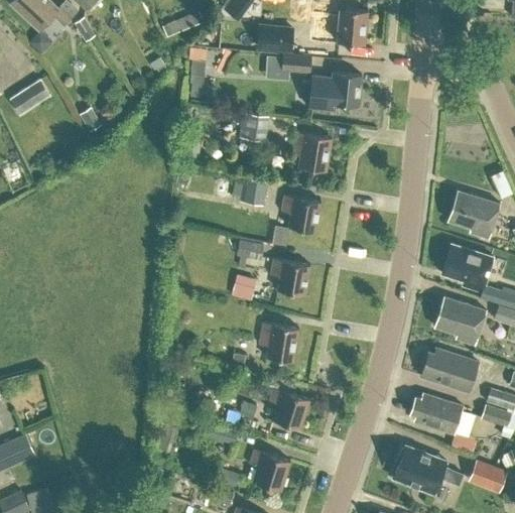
[(38,30),(52,15),(62,25),(77,11),(66,1),(57,9),(48,0),(12,0),(9,3),(38,30)]
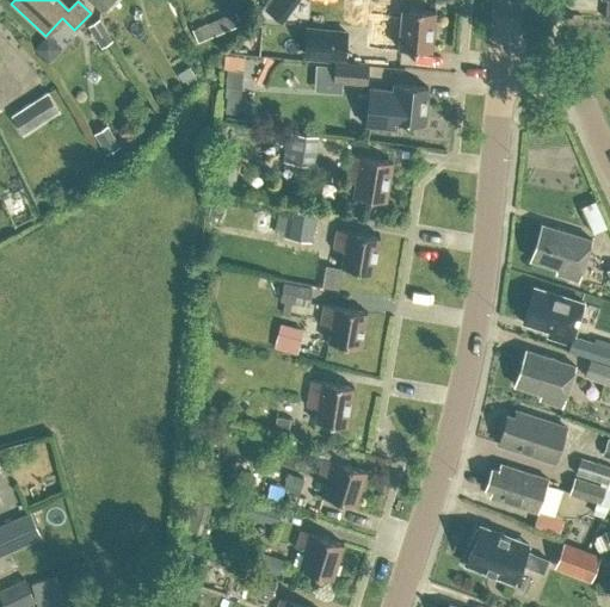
[(87,0),(102,13),(114,0),(87,0)]
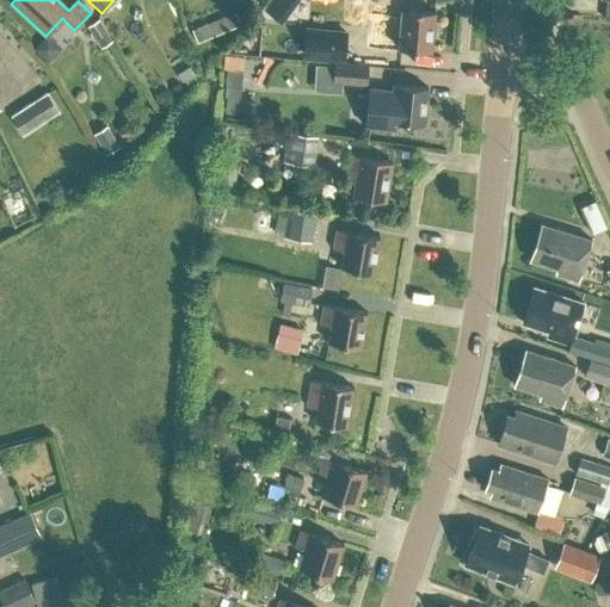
[(299,0),(278,0),(293,10),(300,0),(299,0)]
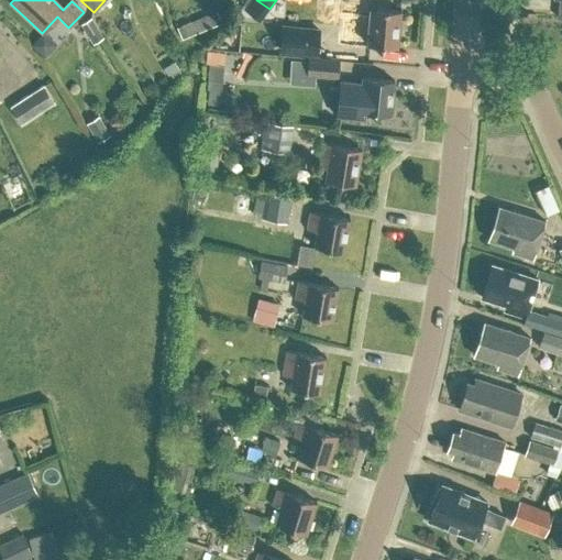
[(356,0),(316,0),(317,13),(357,11),(356,0)]
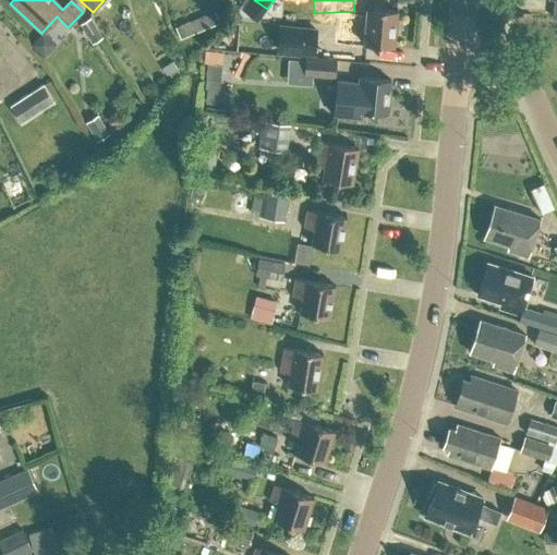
[(367,35),(366,46),(397,48),(400,13),(360,9),(358,33),(367,35)]
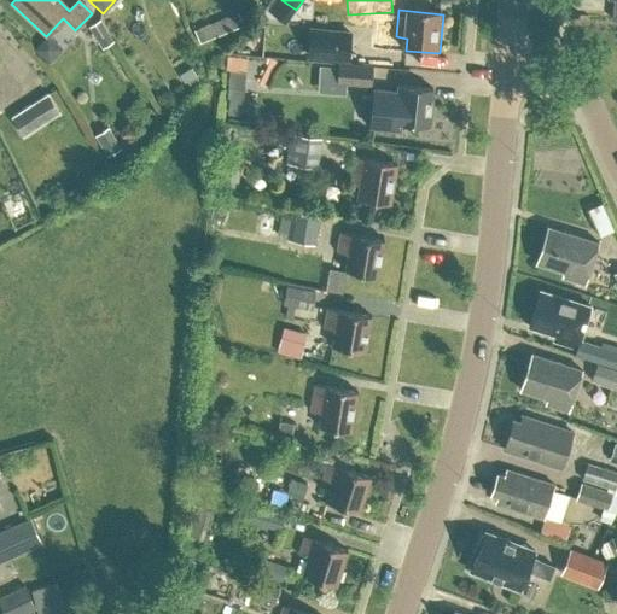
[(195,31),(199,45),(243,27),(238,13),(195,31)]
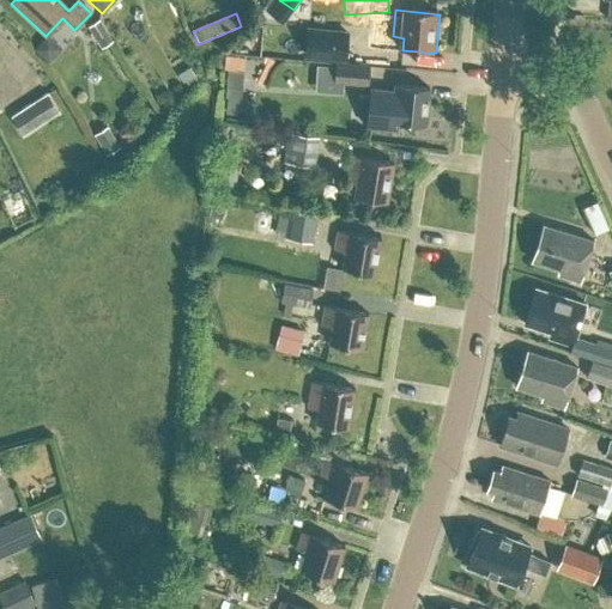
[(113,41),(100,19),(88,26),(101,48),(113,41)]
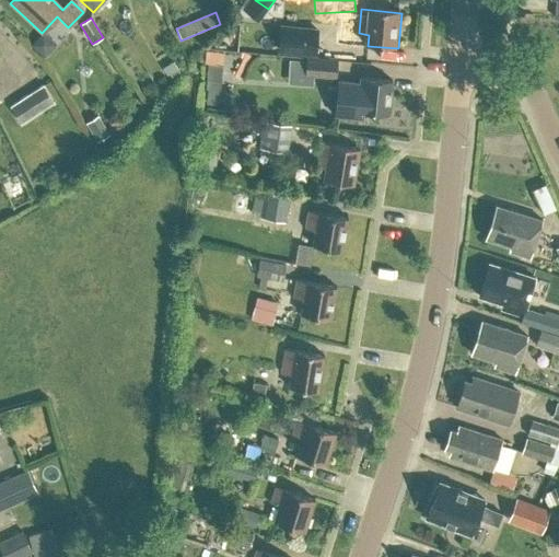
[(329,32),(294,28),(292,53),(327,56),(329,32)]
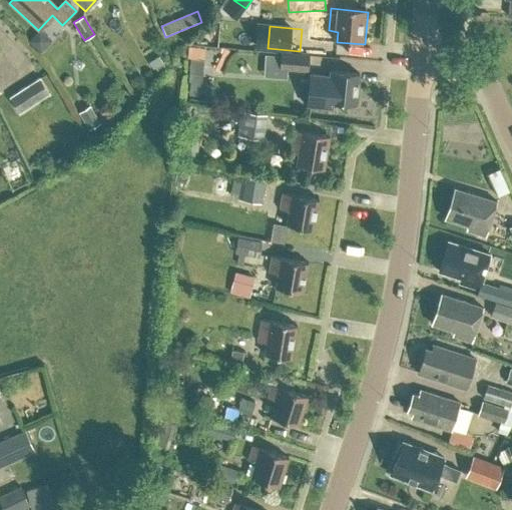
[(281,69),(309,71),(310,55),(282,53),(281,69)]
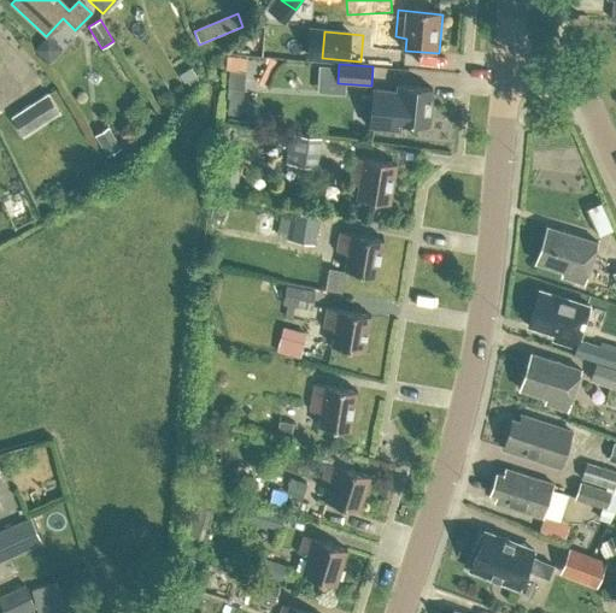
[(432,125),(434,89),(399,86),(398,92),(374,90),(370,128),(398,130),(398,123),(432,125)]
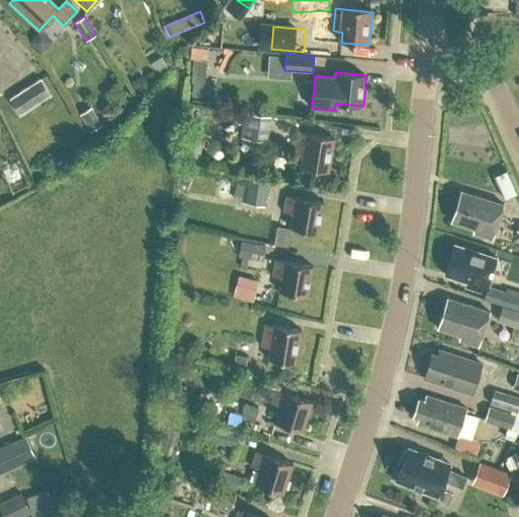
[(9,99),(19,115),(51,95),(41,78),(36,81),(35,79),(27,83),(28,85),(9,99)]
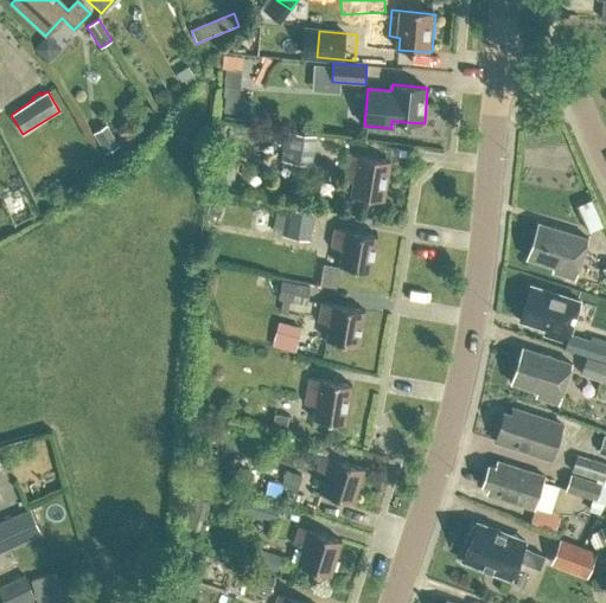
[(106,126),(93,133),(109,160),(122,153),(106,126)]
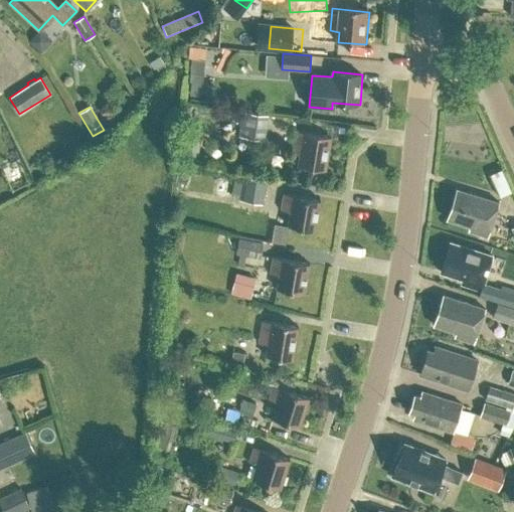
[(270,115),(244,112),(241,137),(267,140),(270,115)]
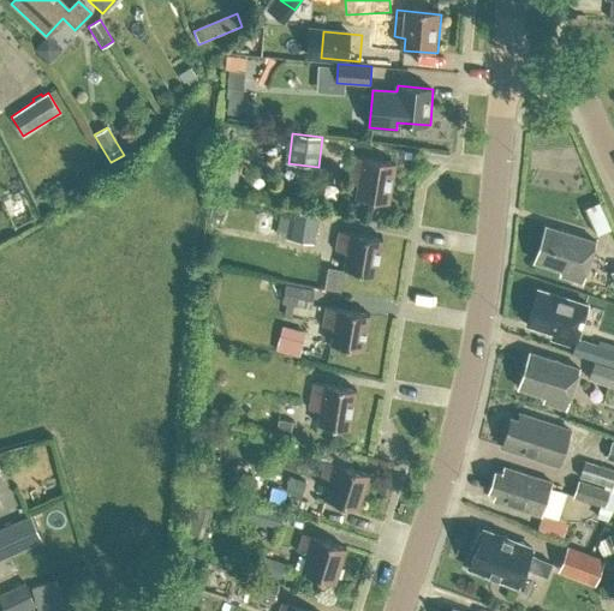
[(358,185),(357,198),(391,203),(398,162),(355,155),(351,184),(358,185)]
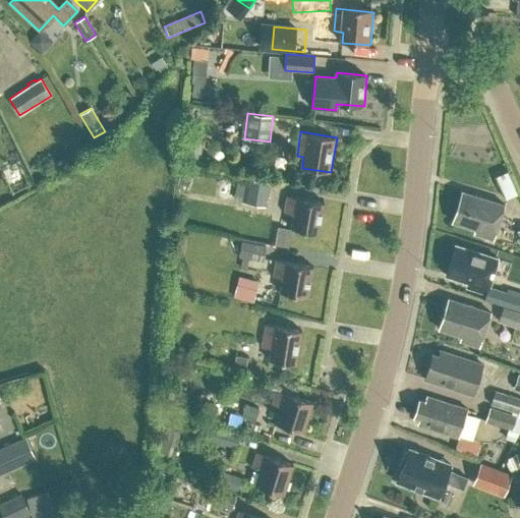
[(177,186),(188,188),(191,170),(181,168),(177,186)]
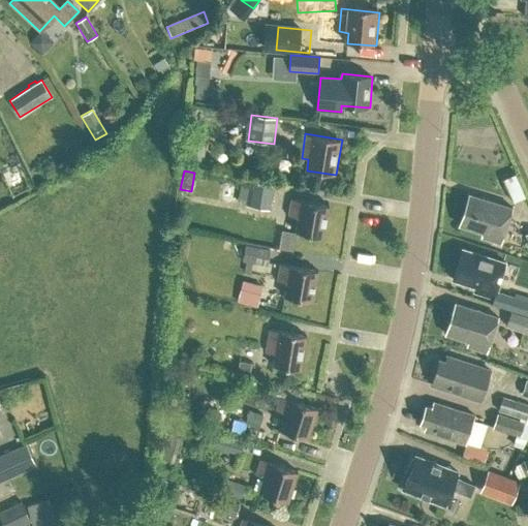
[(527,194),(520,177),(507,182),(518,205),(527,199),(527,194)]
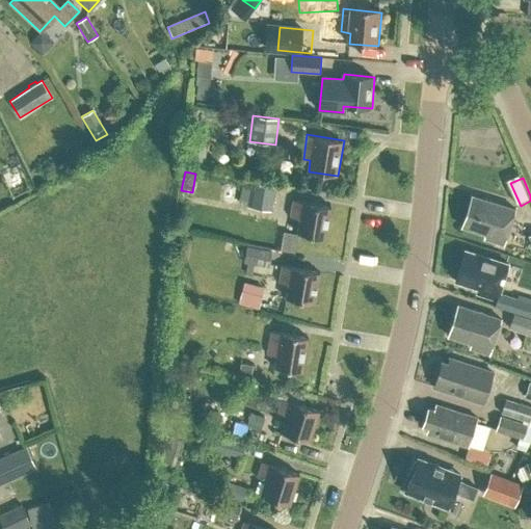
[(242,181),(238,204),(246,206),(249,207),(249,208),(271,211),(275,186),(251,182),(251,183),(242,181)]
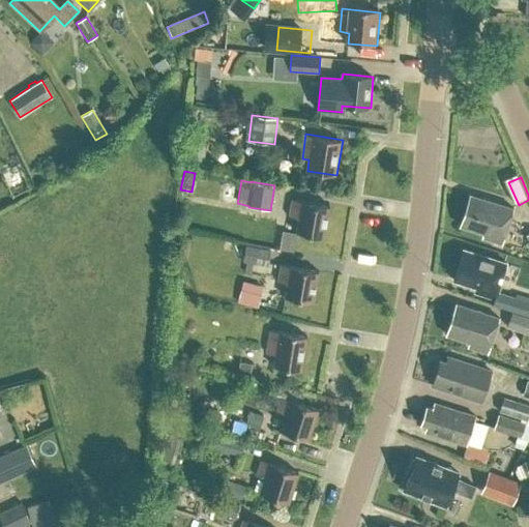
[(516,214),(472,199),(462,229),(485,237),(482,241),(503,249),(516,214)]
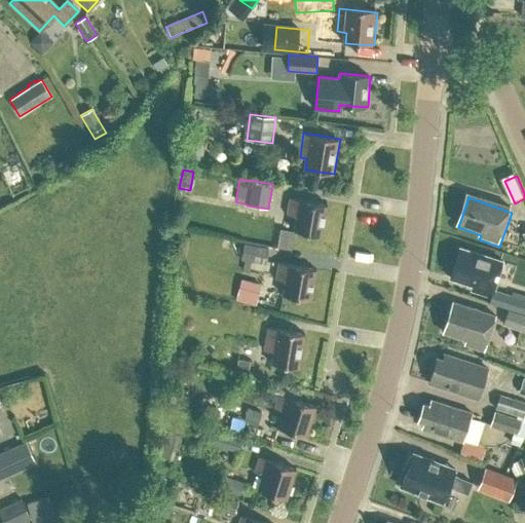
[(295,230),(323,235),(328,204),(292,198),(289,215),(297,217),(295,230)]
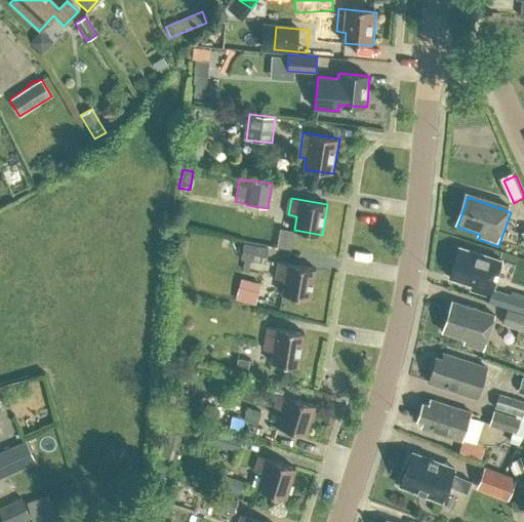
[(269,248),(244,243),(241,259),(266,265),(269,248)]
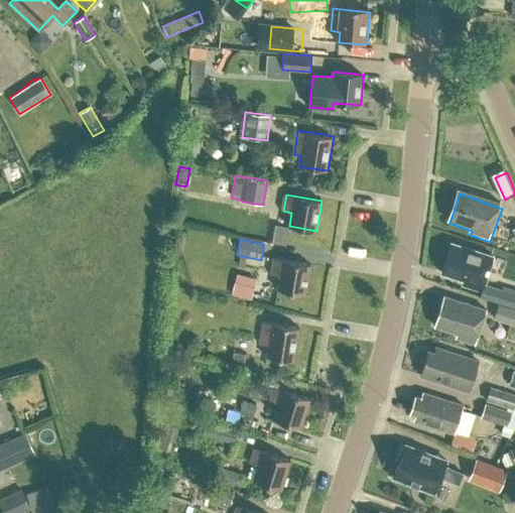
[(485,288),(495,260),(453,246),(442,275),(466,283),(464,288),(482,294),(480,299),(498,305),(502,294),(485,288)]
